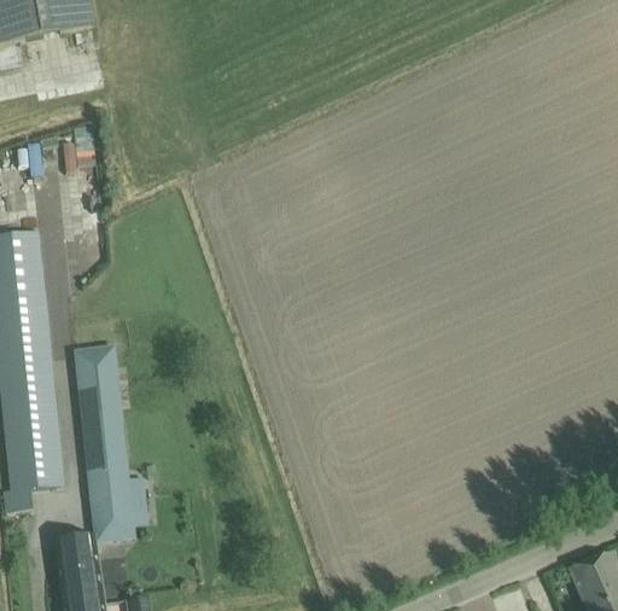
[(0,0),(0,41),(92,24),(86,0),(0,0)]
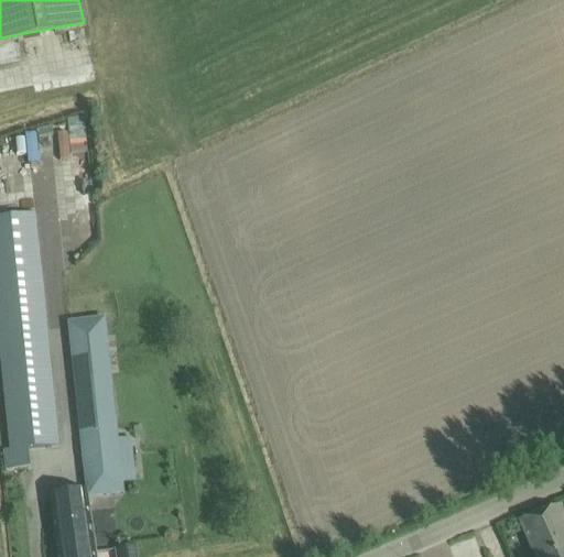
[(34,207),(0,210),(0,343),(11,445),(4,446),(7,466),(31,463),(29,445),(58,441),(34,207)]
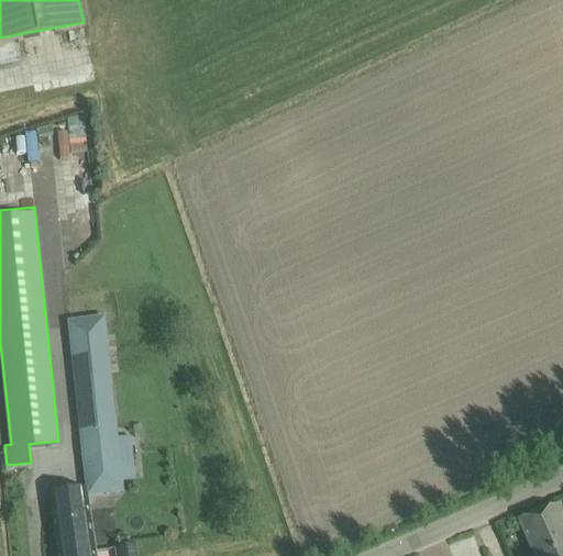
[(103,311),(69,315),(76,375),(86,466),(120,462),(117,433),(114,414),(110,370),(109,363),(109,354),(103,311)]
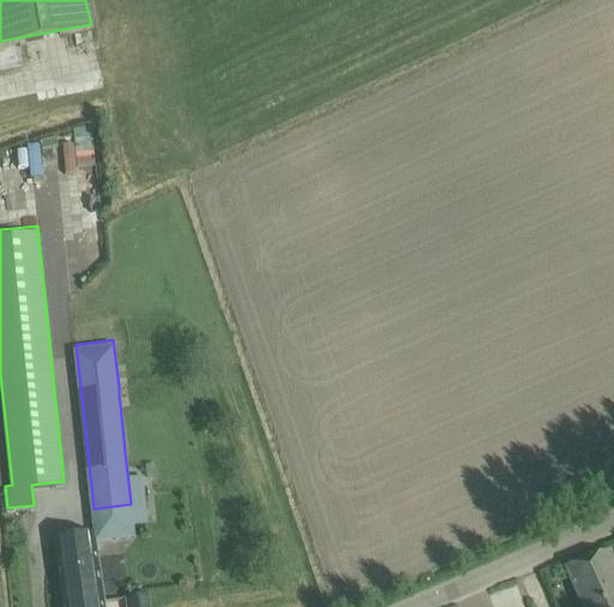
[(64,595),(102,589),(94,530),(55,535),(64,595)]
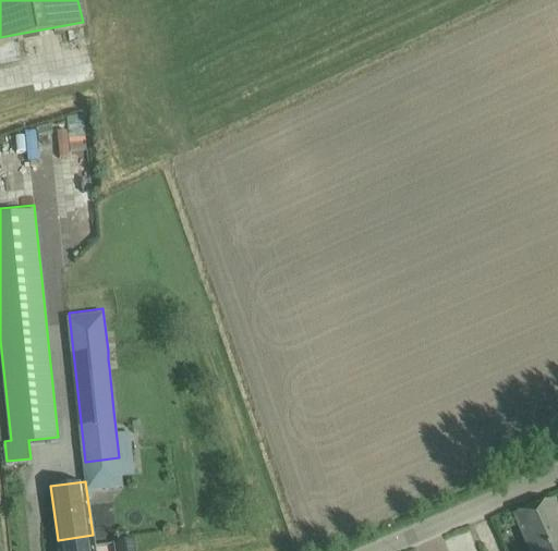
[(531,550),(557,550),(557,506),(553,494),(514,511),(531,550)]
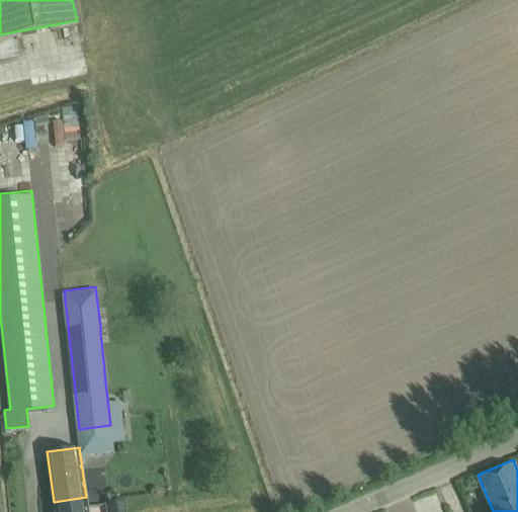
[(88,511),(86,497),(54,502),(55,511),(88,511)]
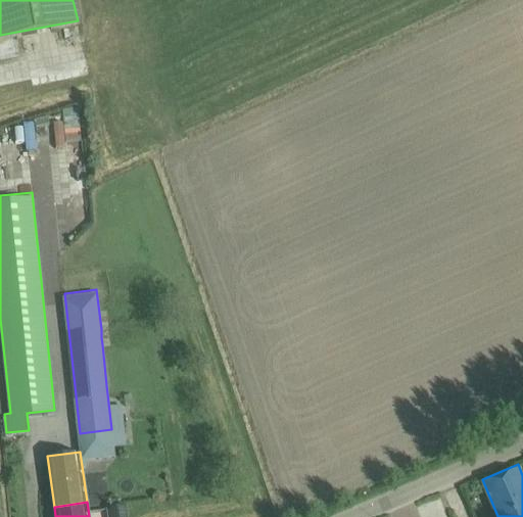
[(109,516),(127,516),(126,503),(108,505),(109,516)]
